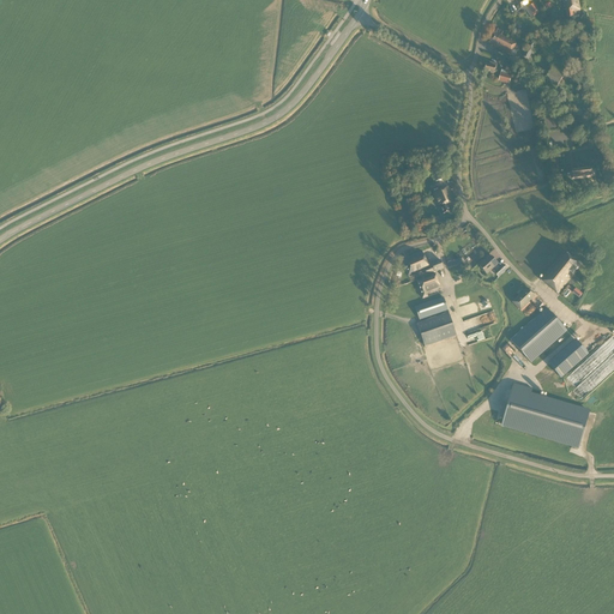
[(535,0),(519,0),(517,2),(518,6),(516,7),(518,11),(529,4),(530,6),(528,8),(534,17),(540,12),(534,4),(533,2),(535,1),(535,0)]
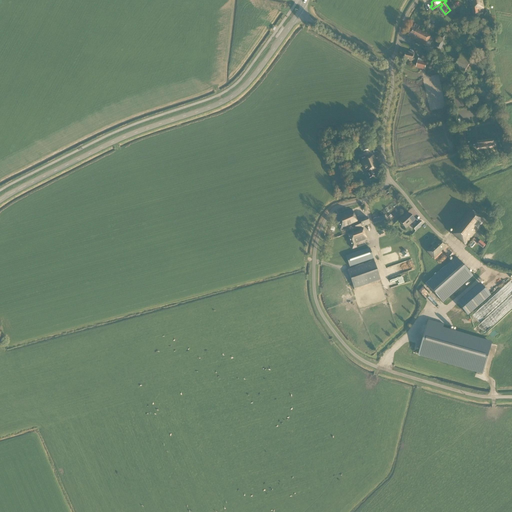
[(467,2),(469,1),(470,9),(472,8),(473,16),(478,15),(478,11),(484,9),(482,0),(465,0),(465,1),(467,2)]
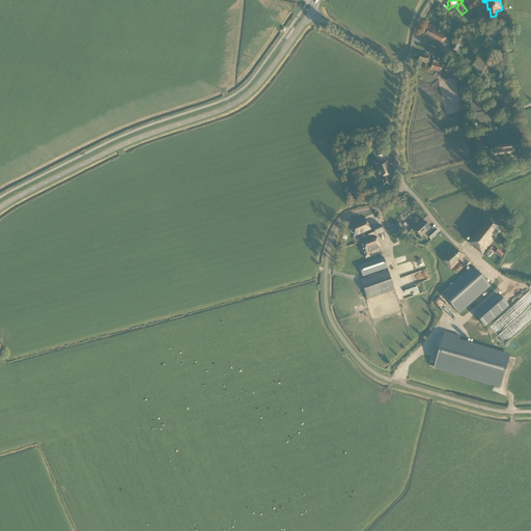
[(448,45),(450,39),(434,31),(436,28),(430,25),(428,29),(427,29),(423,36),(427,39),(427,40),(442,48),(444,43),(448,45)]
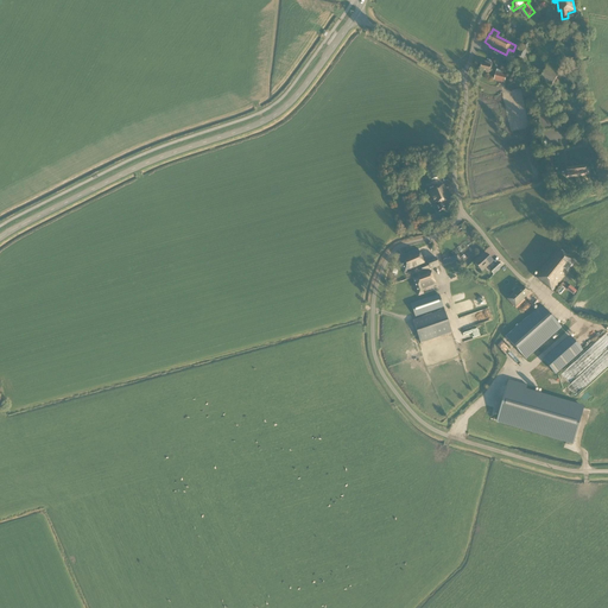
[(530,46),(524,44),(518,57),(524,59),(530,46)]
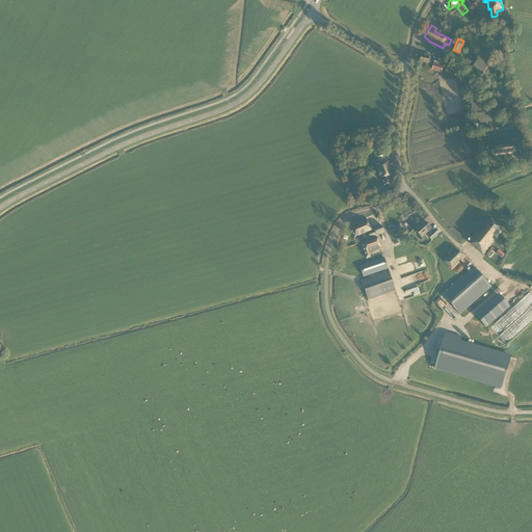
[(424,57),(421,56),(420,62),(428,64),(430,56),(424,55),(424,57)]
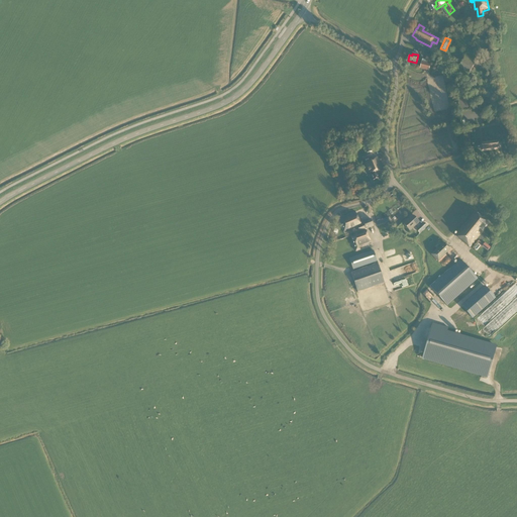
[(458,67),(469,74),(477,62),(466,56),(458,67)]
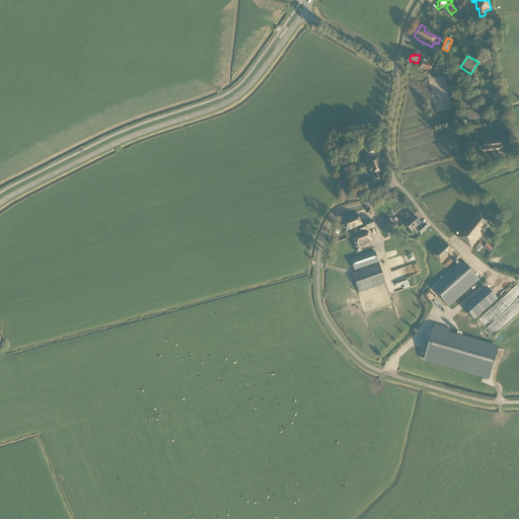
[(424,62),(422,68),(431,71),(432,65),(424,62)]
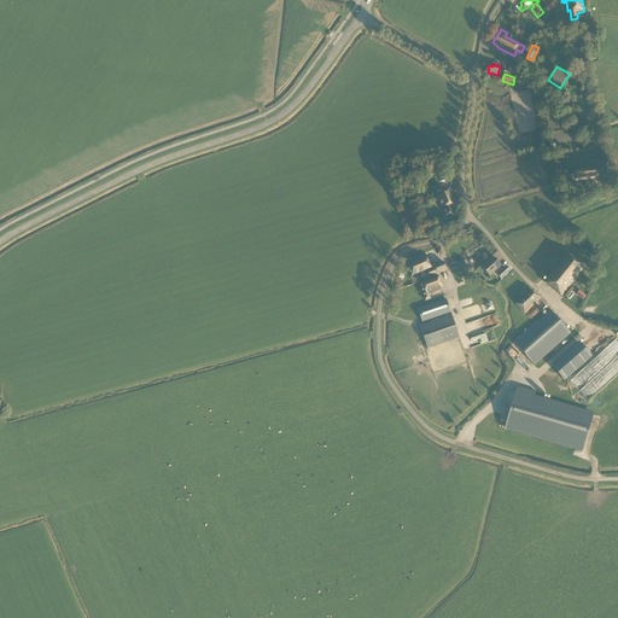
[(438,184),(445,182),(441,168),(435,170),(438,184)]
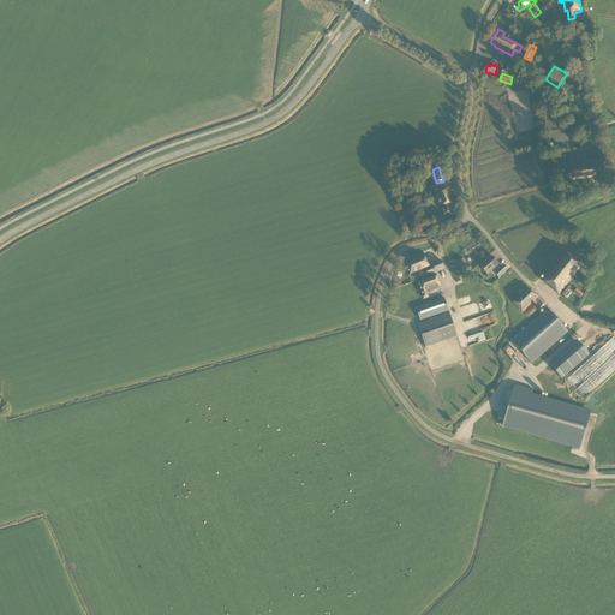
[(592,177),(595,175),(596,173),(596,171),(595,169),(592,168),(573,171),(571,174),(571,177),(574,180),(592,177)]
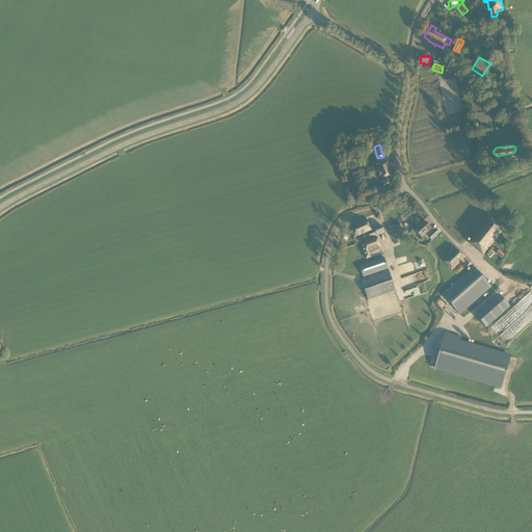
[(384,194),(382,187),(375,189),(378,196),(384,194)]
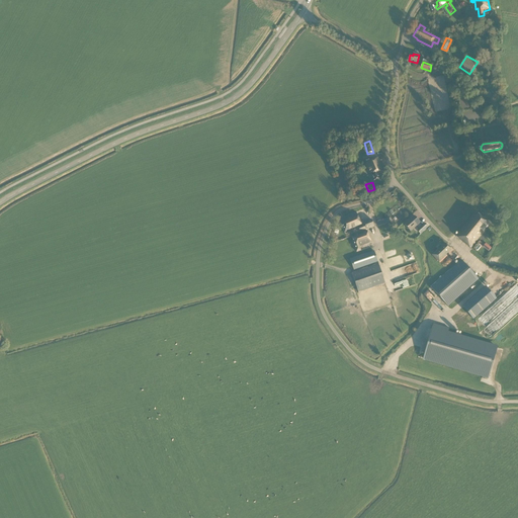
[(487,230),(486,229),(490,224),(476,212),(456,237),(470,249),(487,230)]
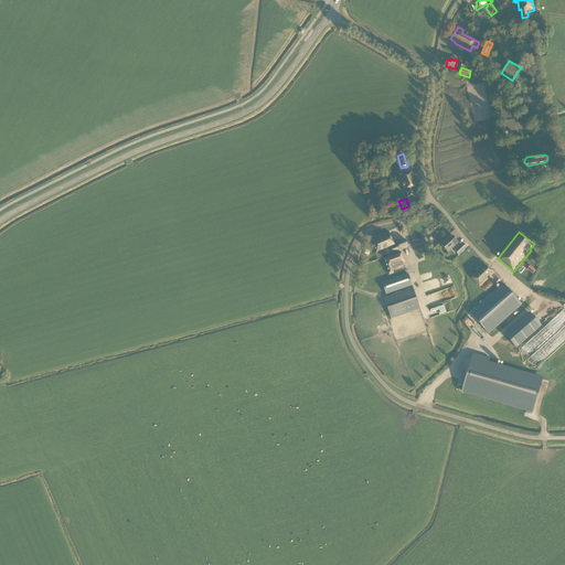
[(370,240),(372,243),(371,243),(377,256),(382,254),(381,252),(388,249),(391,255),(401,251),(406,248),(403,241),(397,243),(397,245),(394,246),(388,233),(387,234),(387,233),(376,237),(370,240)]
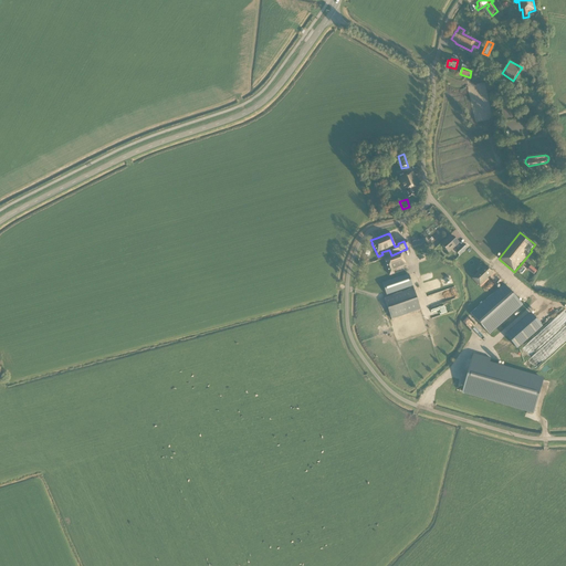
[(442,247),(449,253),(459,243),(452,237),(447,241),(448,242),(442,247)]
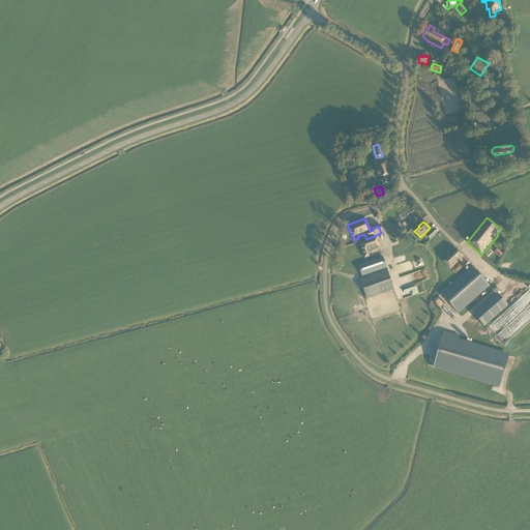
[(386,228),(387,232),(399,228),(398,224),(386,228)]
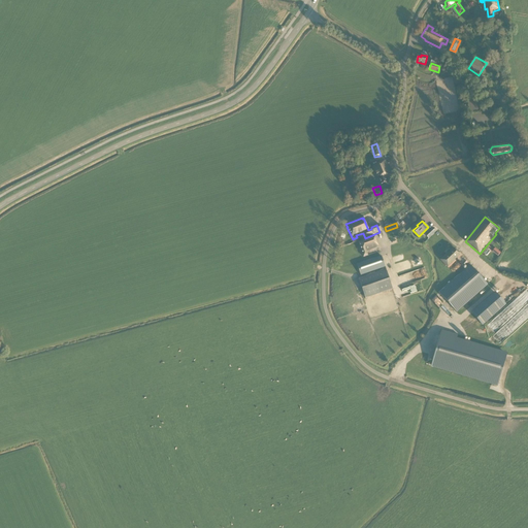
[(428,232),(432,236),(436,232),(433,228),(428,232)]
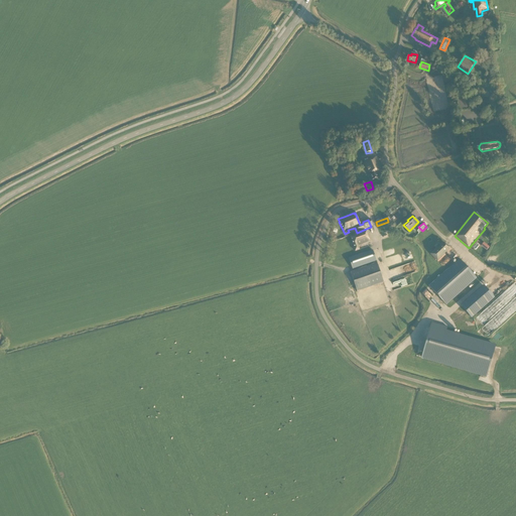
[(360,250),(359,246),(370,242),(366,230),(354,234),(355,235),(350,237),(356,251),(360,250)]
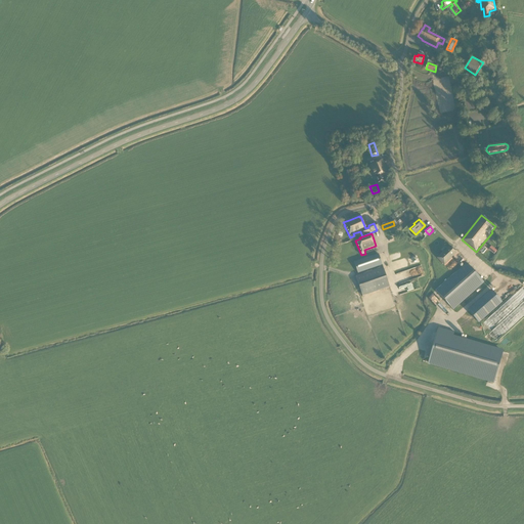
[(437,258),(444,266),(457,254),(450,246),(447,249),(444,246),(441,250),(443,253),(437,258)]
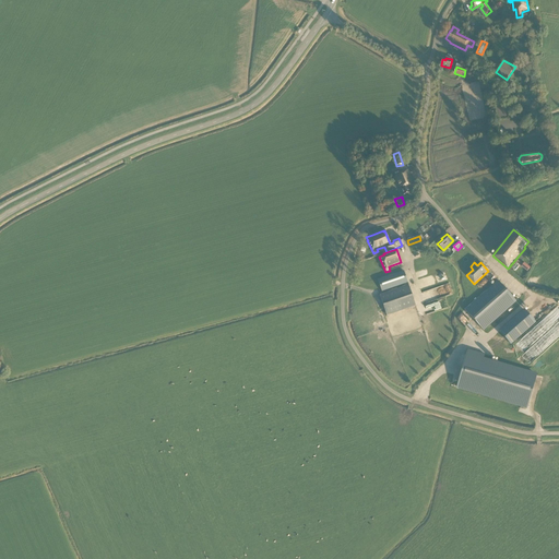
[(404,272),(402,272),(378,281),(382,292),(405,284),(405,286),(380,295),(387,316),(416,306),(404,272)]
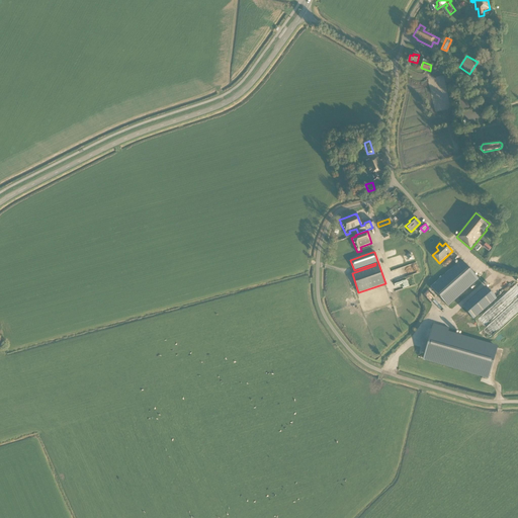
[(431,287),(448,307),(479,279),(461,260),(431,287)]
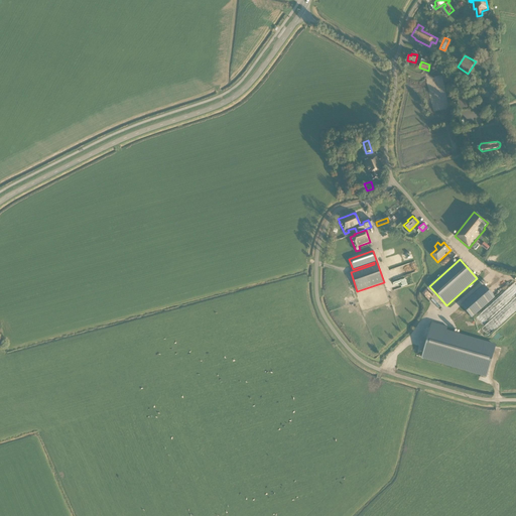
[(494,297),(484,286),(462,306),(472,317),(494,297)]
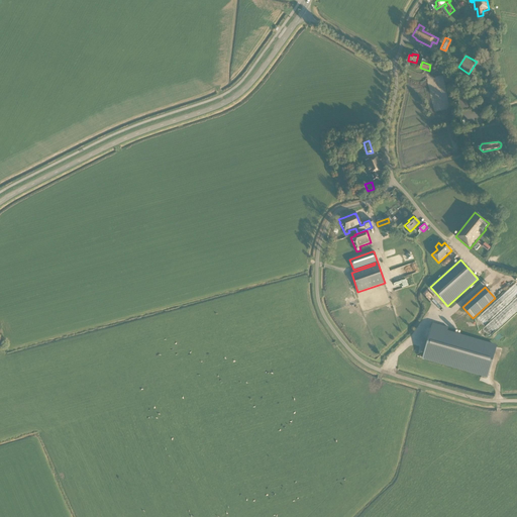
[(434,322),(423,358),(487,377),(495,349),(446,335),(448,327),(434,322)]
